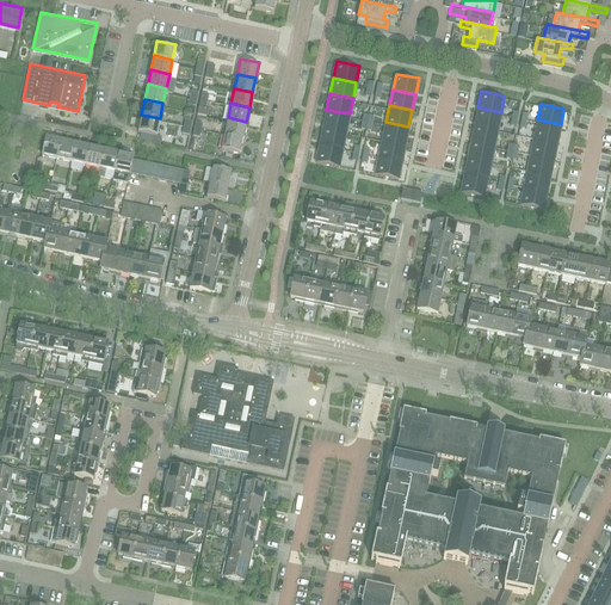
[(477,107),(475,123),(498,128),(501,112),(477,107)]
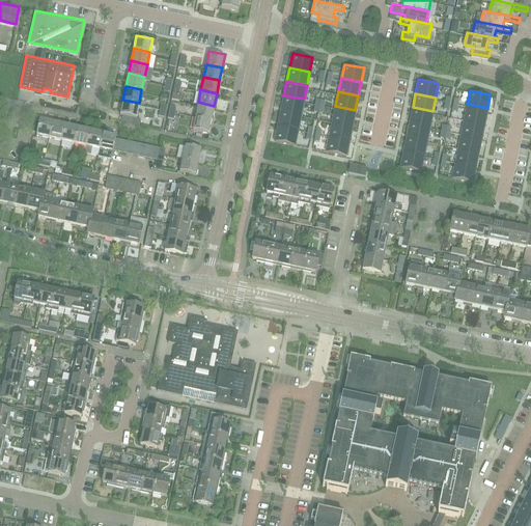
[(283,95),(281,109),(301,113),(304,99),(283,95)]
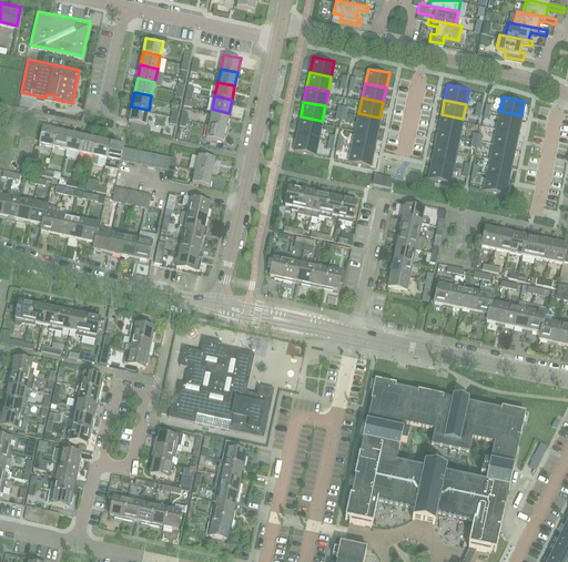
[(145,123),(149,110),(131,106),(129,119),(145,123)]
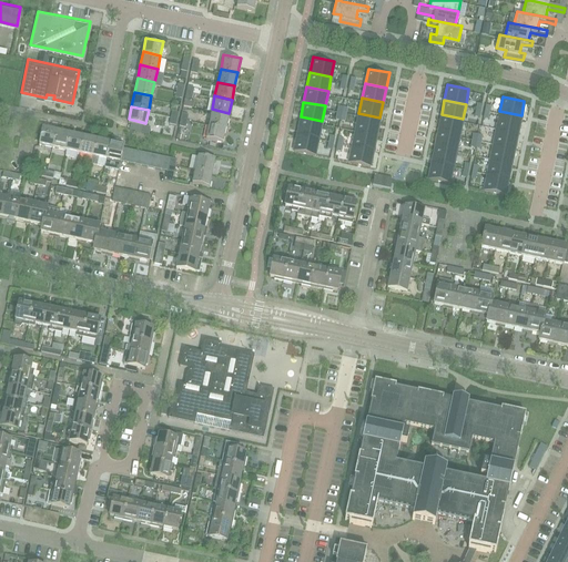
[(212,109),(209,122),(226,126),(229,113),(212,109)]
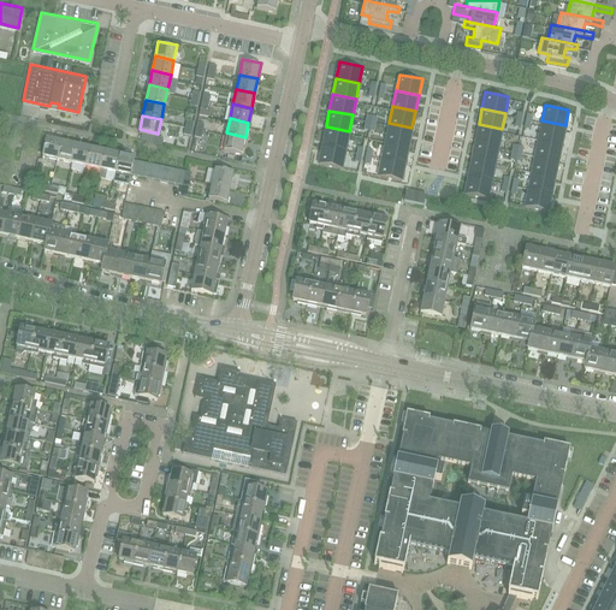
[(542,120),(539,136),(562,141),(566,125),(542,120)]
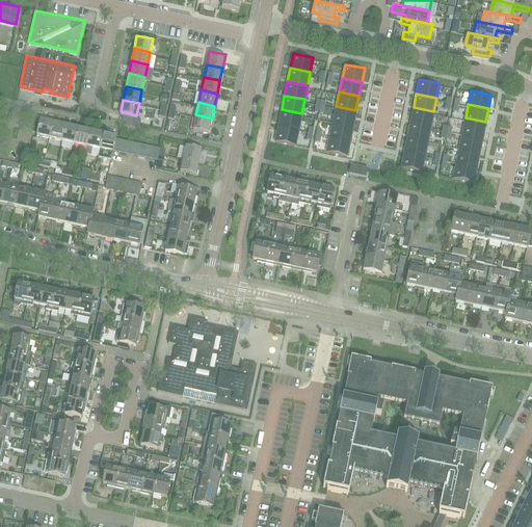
[(336,106),(333,120),(352,124),(355,110),(336,106)]
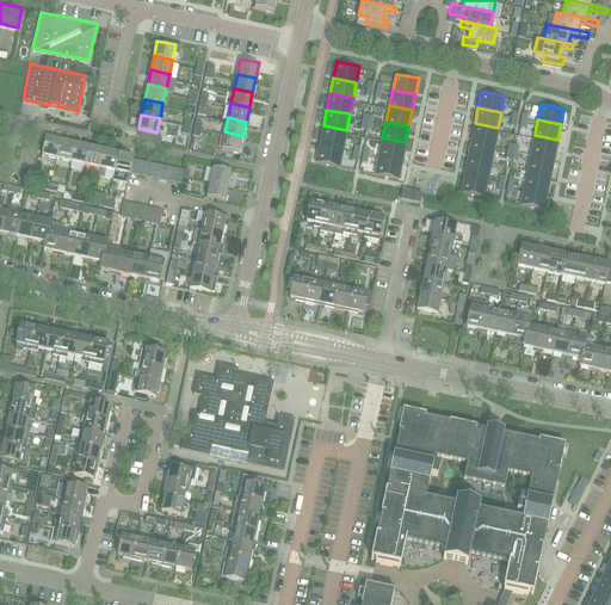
[(475,123),(471,140),(494,144),(498,128),(475,123)]
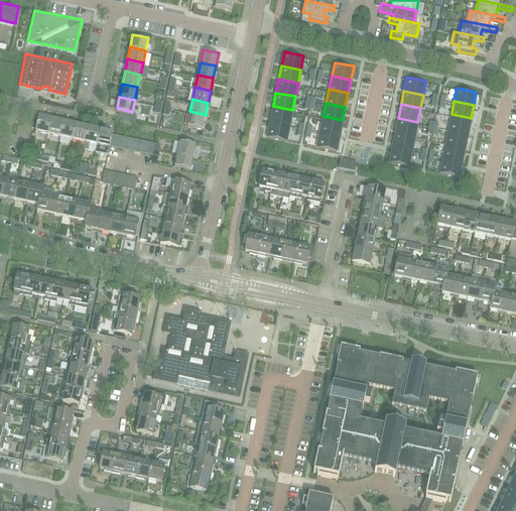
[(273,106),(270,119),(289,123),(292,110),(273,106)]
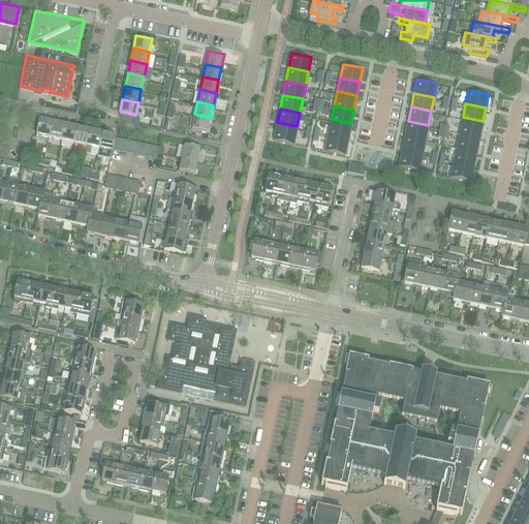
[(208,130),(211,118),(194,114),(192,126),(208,130)]
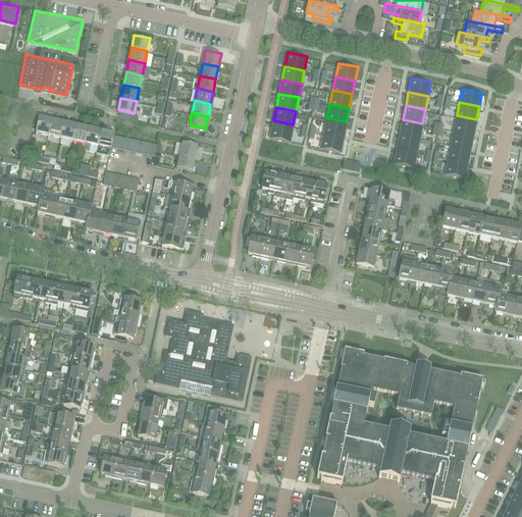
[(36,130),(50,133),(53,116),(40,113),(36,130)]
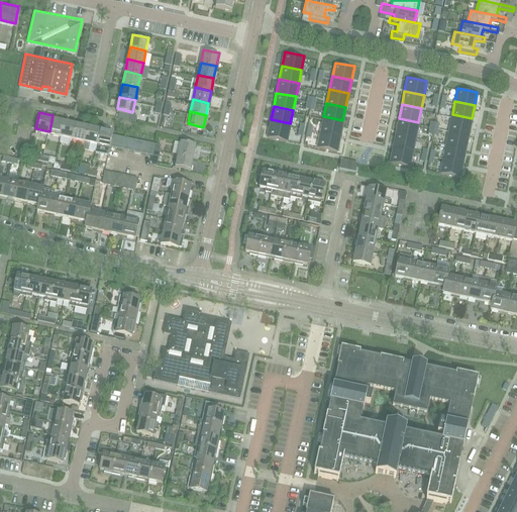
[(452,114),(449,128),(469,132),(472,118),(452,114)]
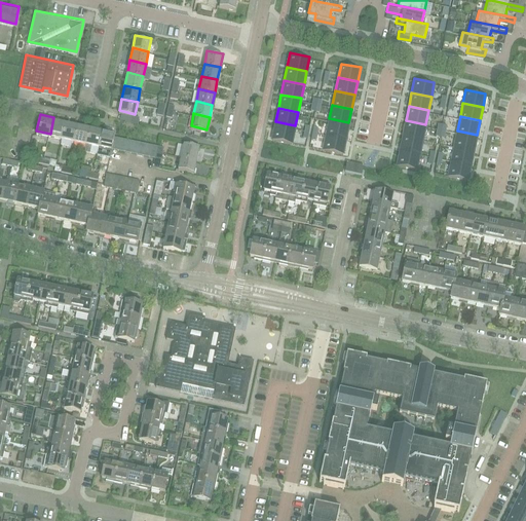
[(53,117),(50,134),(63,137),(66,120),(53,117)]
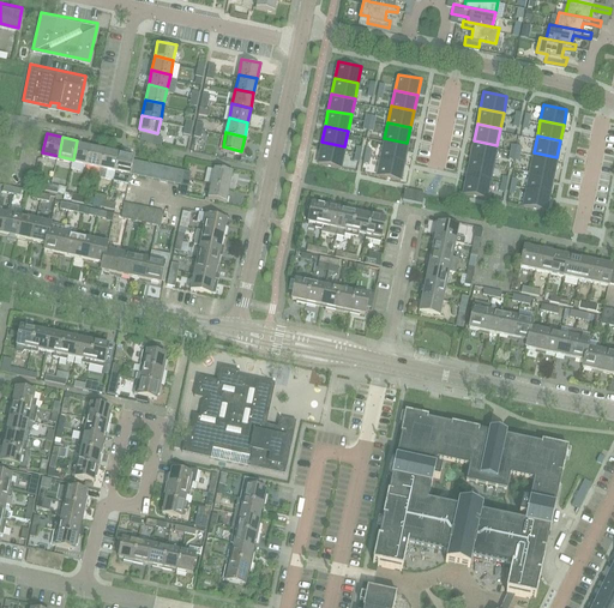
[(384,138),(381,155),(404,160),(407,143),(384,138)]
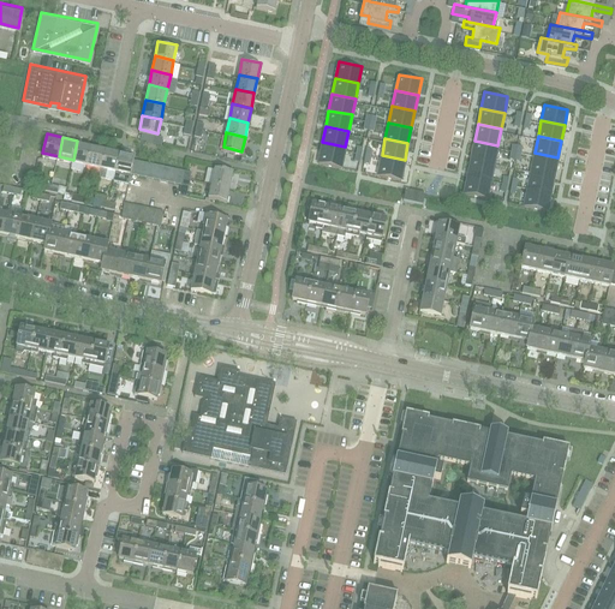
[(77,141),(73,160),(87,162),(90,143),(77,141)]
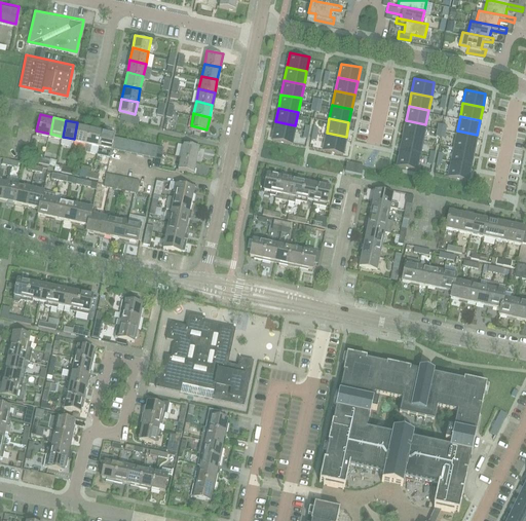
[(406,120),(403,134),(422,138),(425,124),(406,120)]
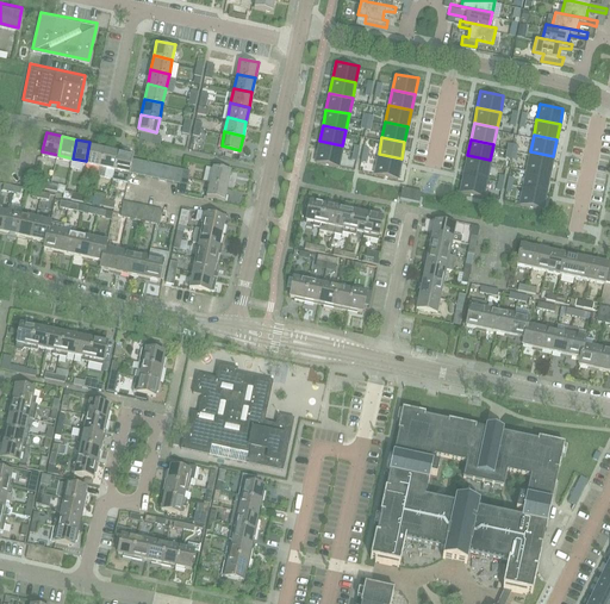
[(319,141),(316,157),(340,162),(342,145),(319,141)]
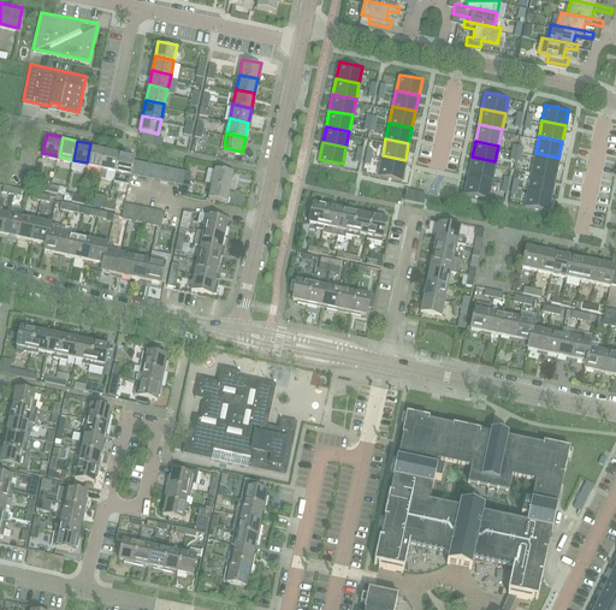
[(90,143),(87,163),(101,165),(105,147),(90,143)]
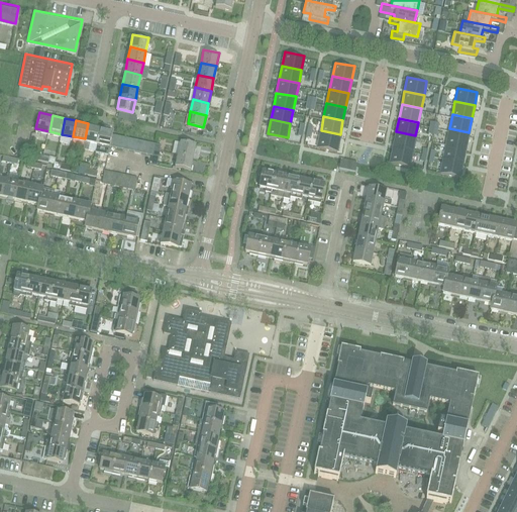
[(88,123),(85,138),(83,145),(95,148),(96,146),(100,125),(88,123)]
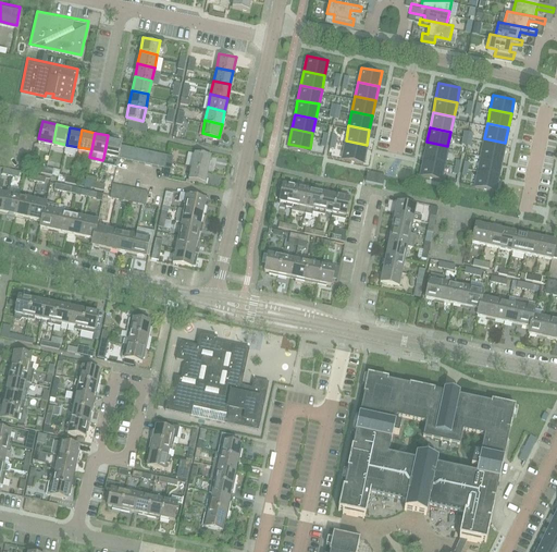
[(108,135),(103,158),(116,160),(118,156),(119,155),(121,142),(122,138),(108,135)]
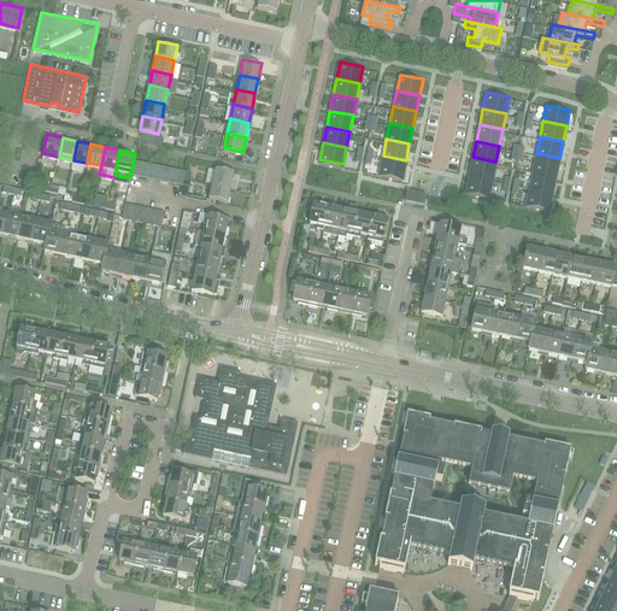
[(536,153),(533,169),(556,174),(559,158),(536,153)]
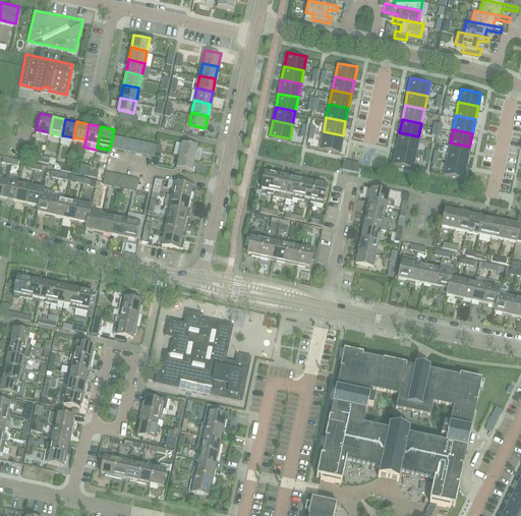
[(324,131),(321,145),(340,149),(343,135),(324,131)]
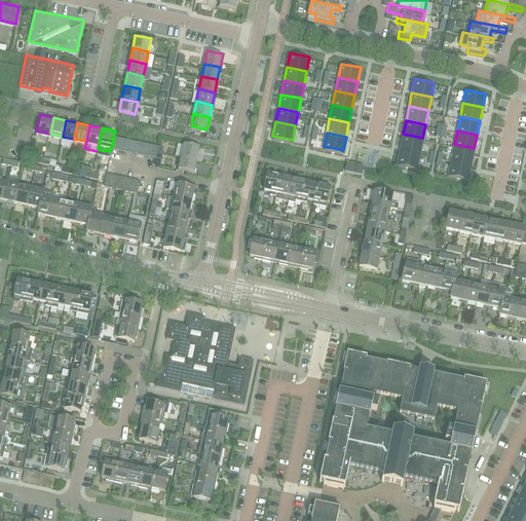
[(114,134),(112,146),(155,155),(156,150),(156,149),(157,143),(114,134)]
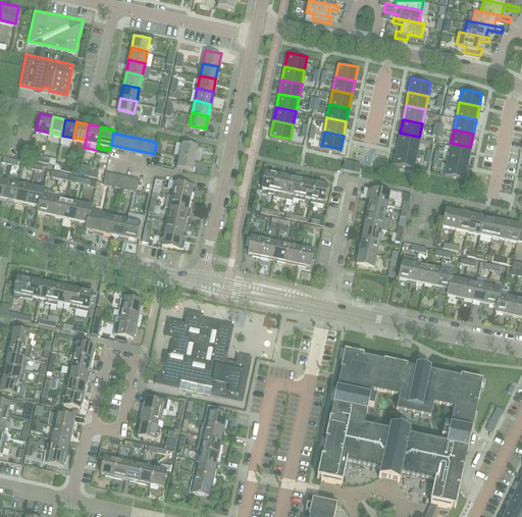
[(400,133),(397,147),(417,151),(419,137),(400,133)]
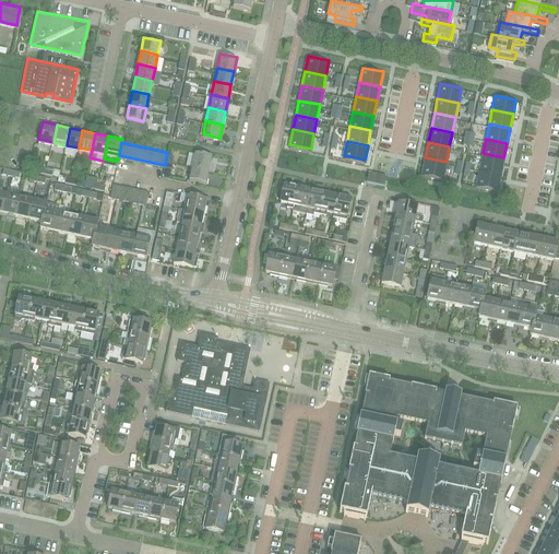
[(194,150),(192,163),(209,167),(212,154),(194,150)]
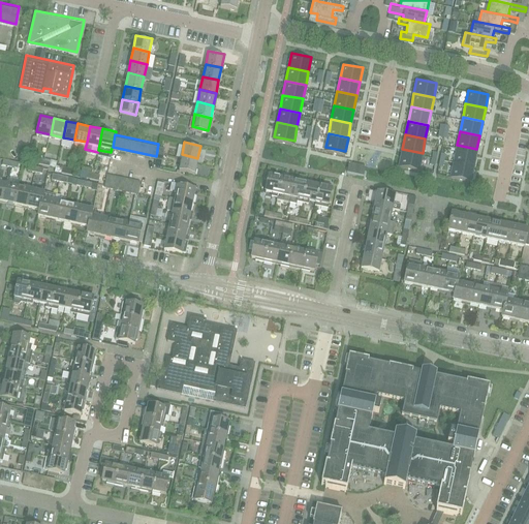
[(457,145),(454,159),(473,163),(476,149),(457,145)]
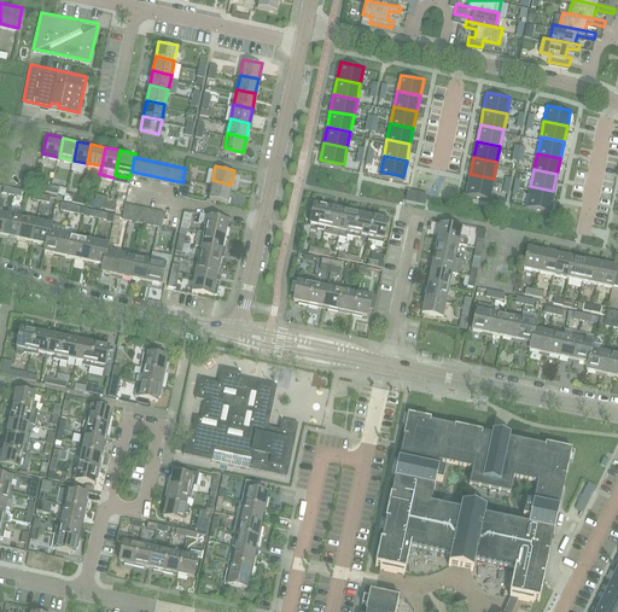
[(470,174),(467,190),(490,194),(494,179),(470,174)]
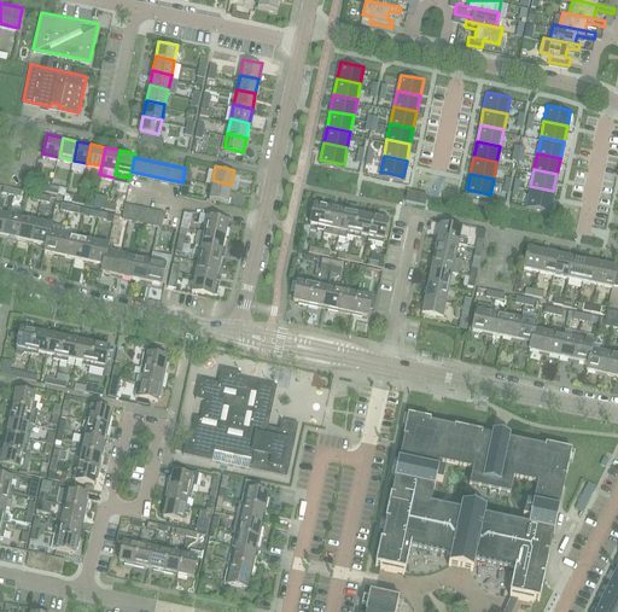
[(39,179),(38,186),(52,190),(53,182),(39,179)]
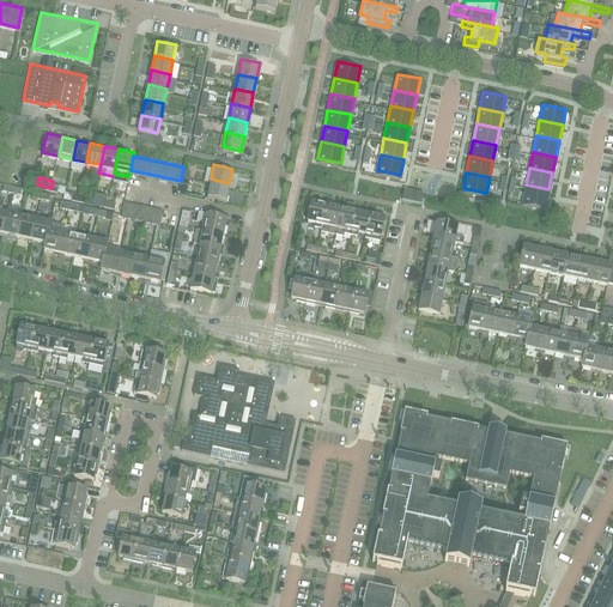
[(211,178),(207,193),(207,194),(226,199),(229,183),(211,178)]
